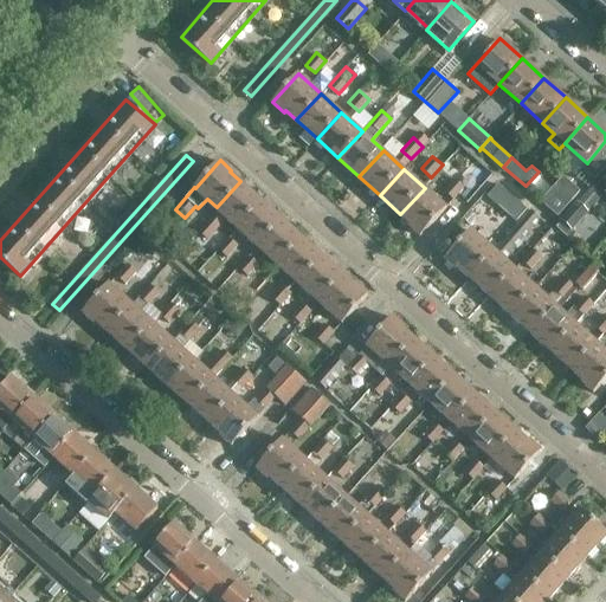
[(563,173),(540,199),(560,218),(577,200),(574,198),(581,189),(563,173)]
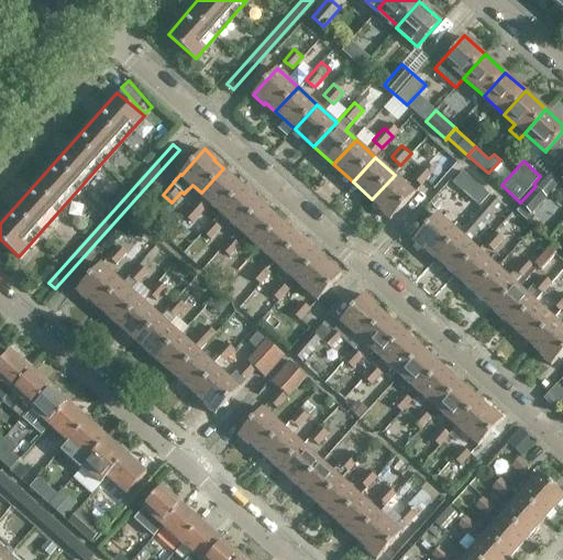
[(422,184),(432,173),(423,164),(414,176),(422,184)]
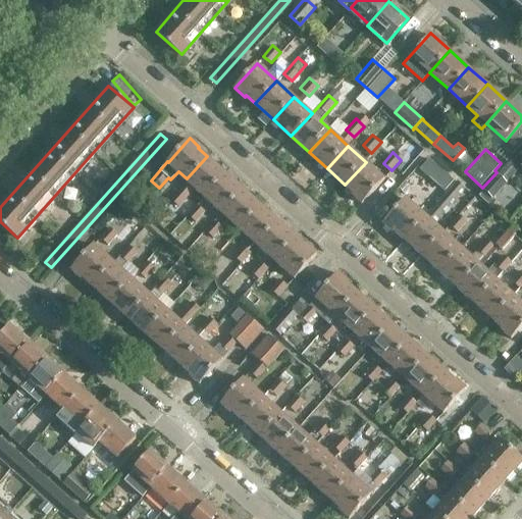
[(225,172),(207,156),(187,178),(170,198),(178,206),(196,187),(205,195),(225,172)]
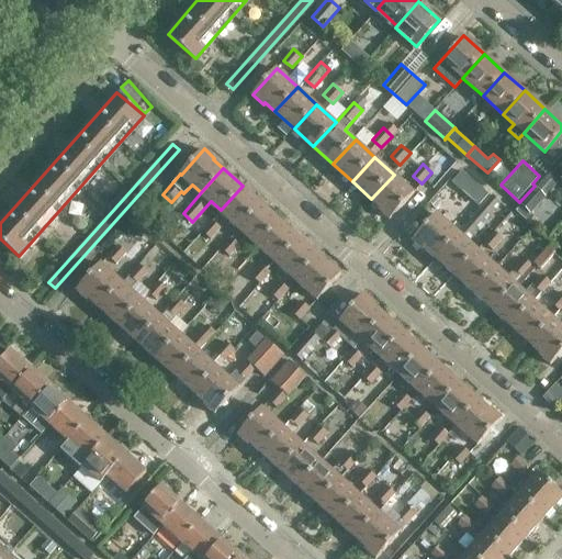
[(535,186),(519,202),(520,203),(516,209),(530,221),(536,214),(532,212),(547,196),(546,194),(560,180),(549,171),(537,187),(535,186)]
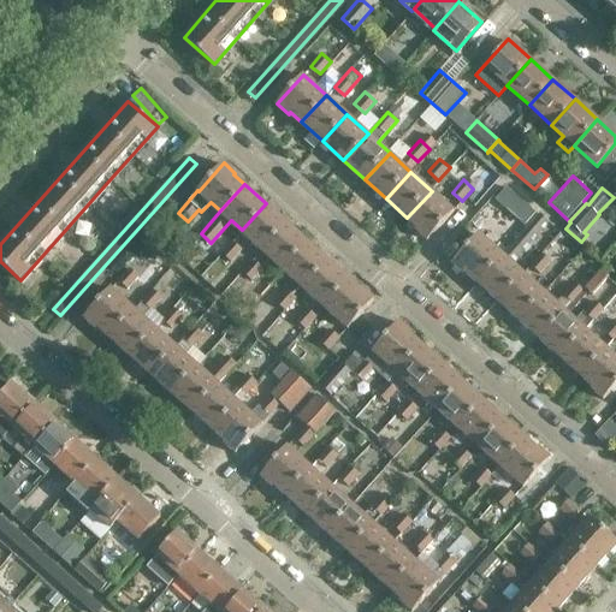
[(432,191),(407,218),(418,227),(416,229),(428,239),(454,211),(432,191)]
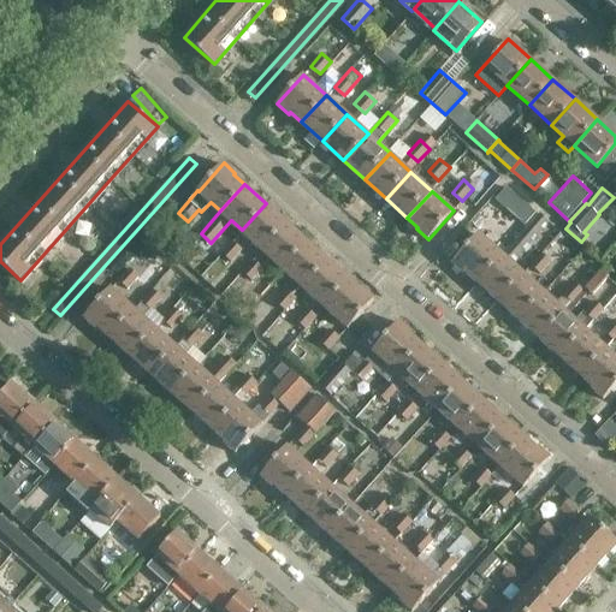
[(286,223),(266,203),(242,230),(262,249),(286,223)]
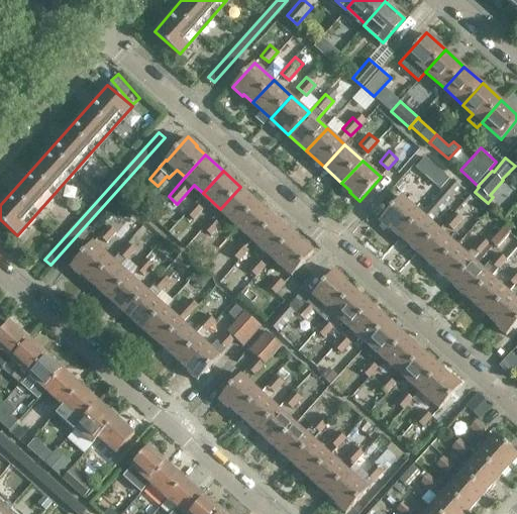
[(416,249),(436,227),(430,221),(461,185),(449,175),(418,211),(398,233),(416,249)]
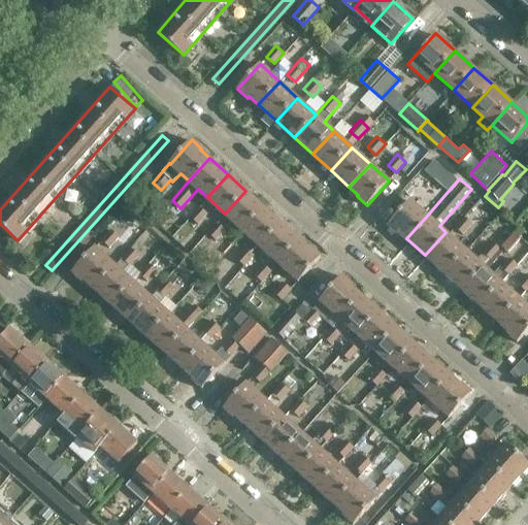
[(428,182),(419,192),(427,199),(435,189),(428,182)]
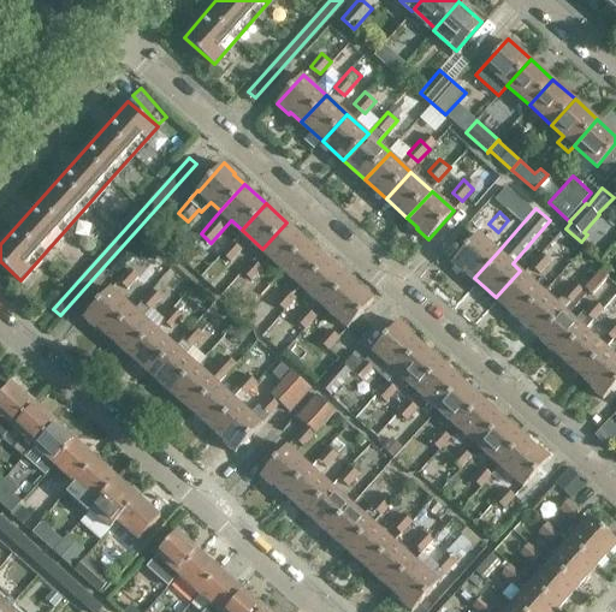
[(308,242),(286,223),(262,249),(284,268),(308,242)]
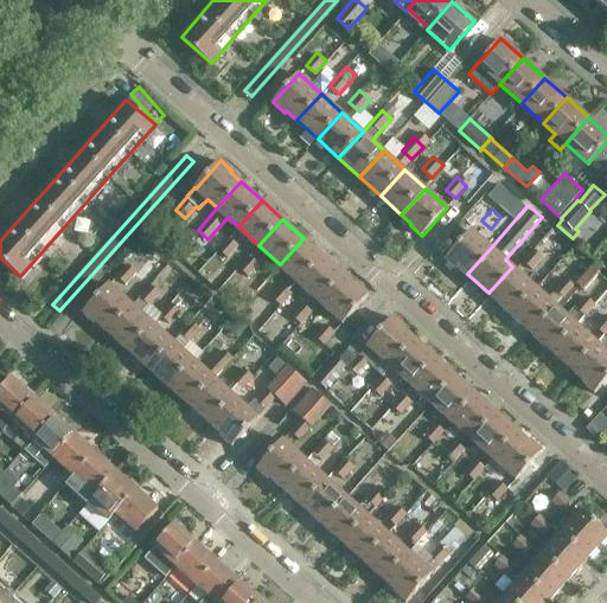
[(459,267),(467,274),(491,248),(472,230),(446,258),(457,269),(459,267)]
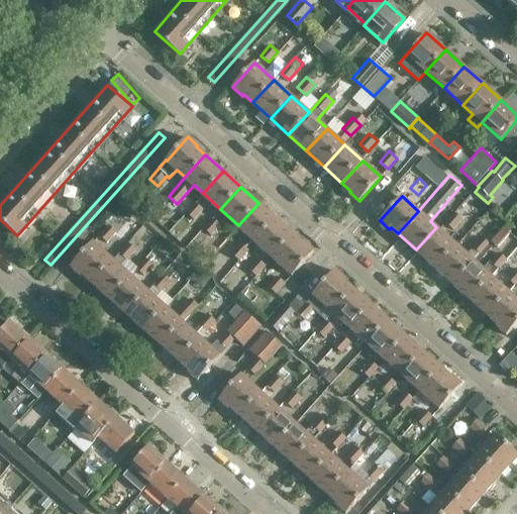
[(194,219),(204,208),(195,201),(185,211),(194,219)]
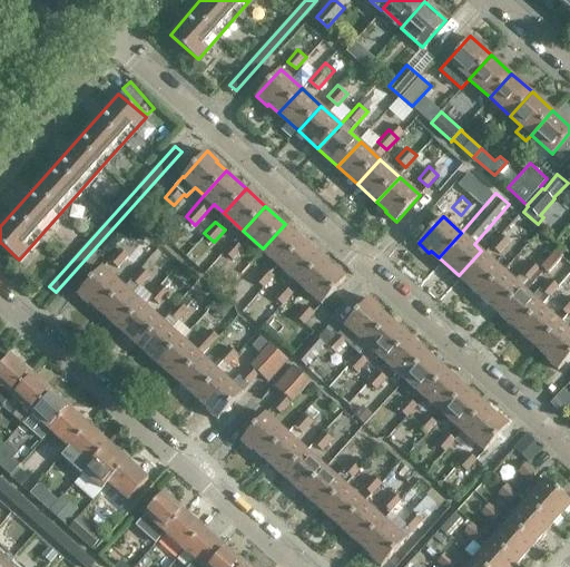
[(305,242),(285,224),(263,248),(283,266),(305,242)]
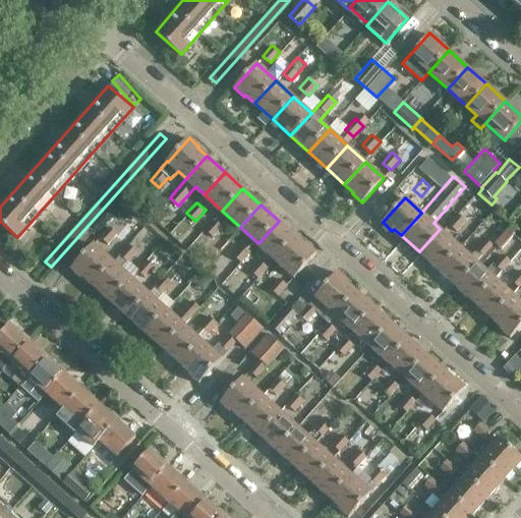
[(457,231),(467,220),(459,213),(449,223),(457,231)]
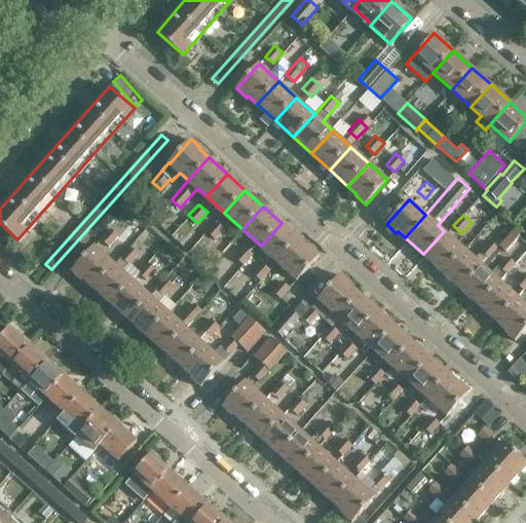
[(215,239),(225,228),(216,220),(207,231),(215,239)]
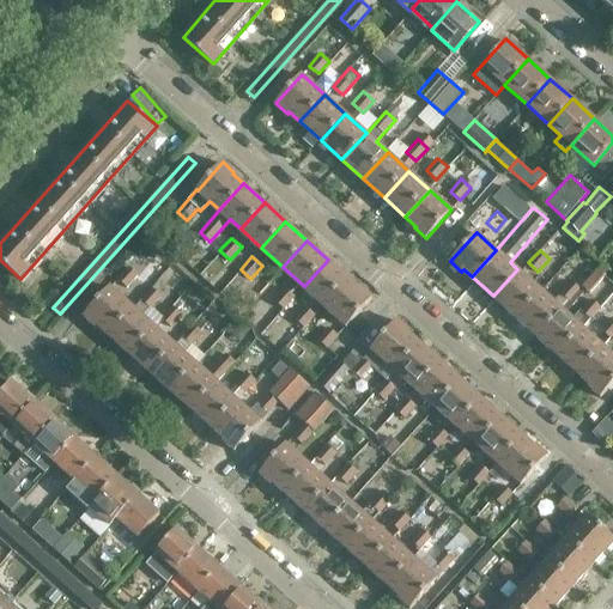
[(349,279),(328,260),(304,286),(325,306),(349,279)]
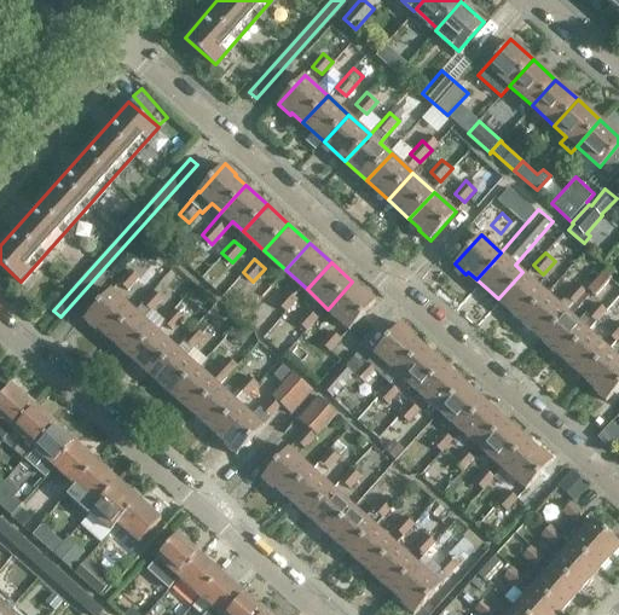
[(119,279),(128,289),(140,277),(129,267),(119,279)]
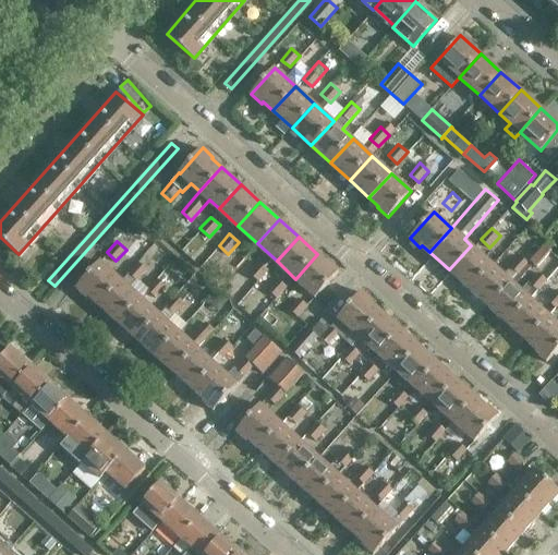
[(469,288),(490,263),(471,245),(449,269),(469,288)]
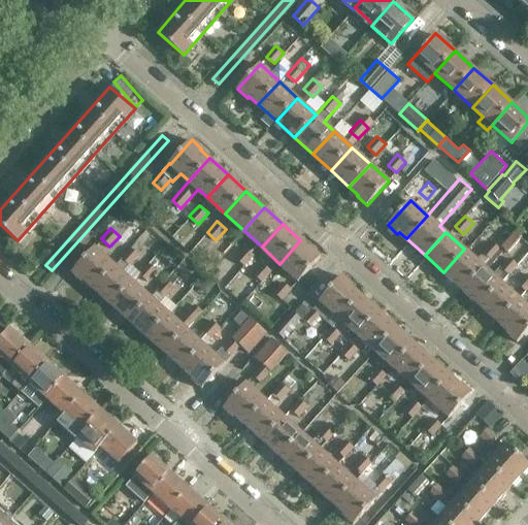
[(309,249),(300,240),(279,264),(299,281),(321,256),(311,248),(309,249)]
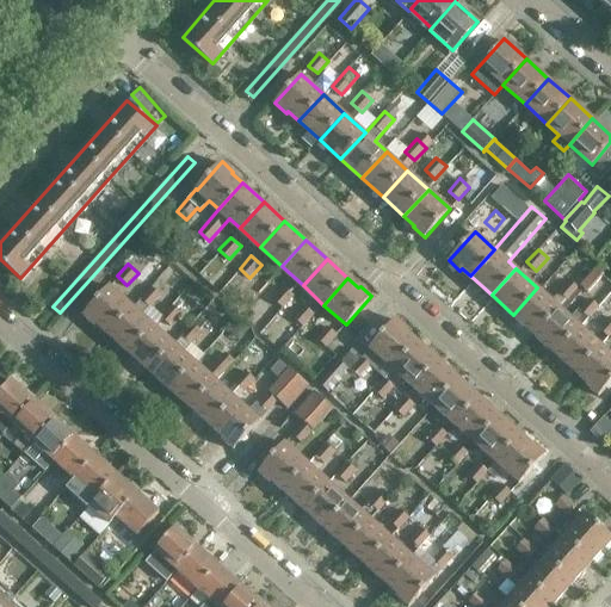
[(567,298),(579,285),(571,278),(560,291),(567,297),(567,298)]
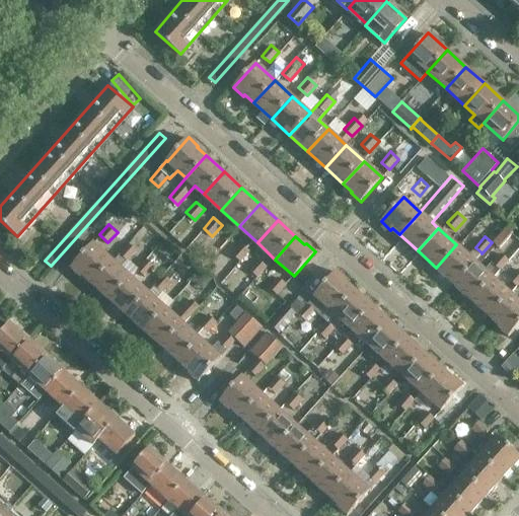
[(120,252),(128,261),(137,249),(129,241),(120,252)]
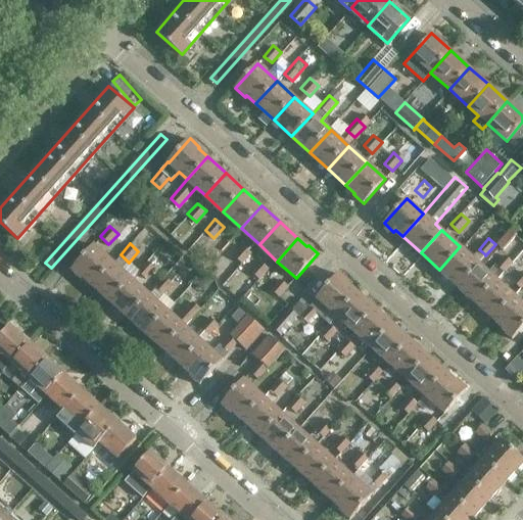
[(83,276),(92,285),(114,261),(95,244),(73,269),(82,277),(83,276)]
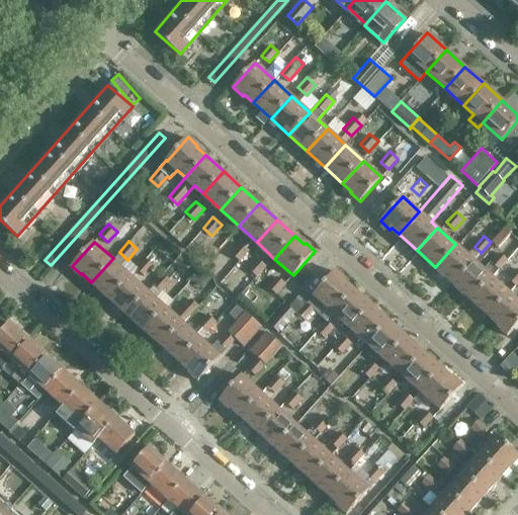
[(232,253),(240,261),(249,250),(241,242),(232,253)]
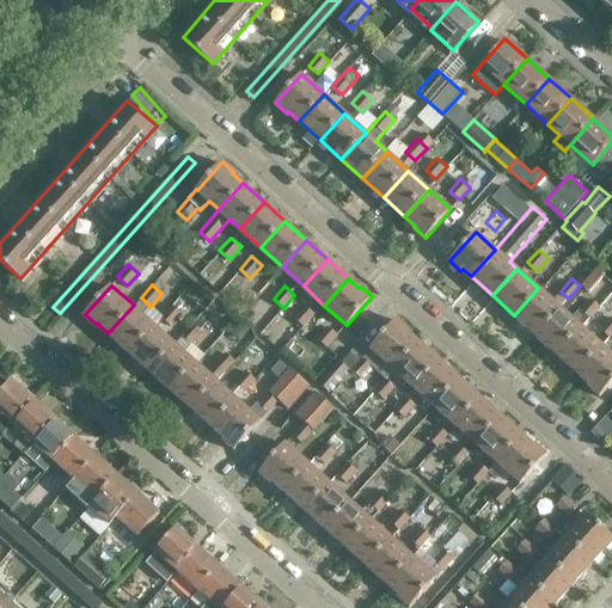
[(536,335),(560,307),(538,288),(514,315),(536,335)]
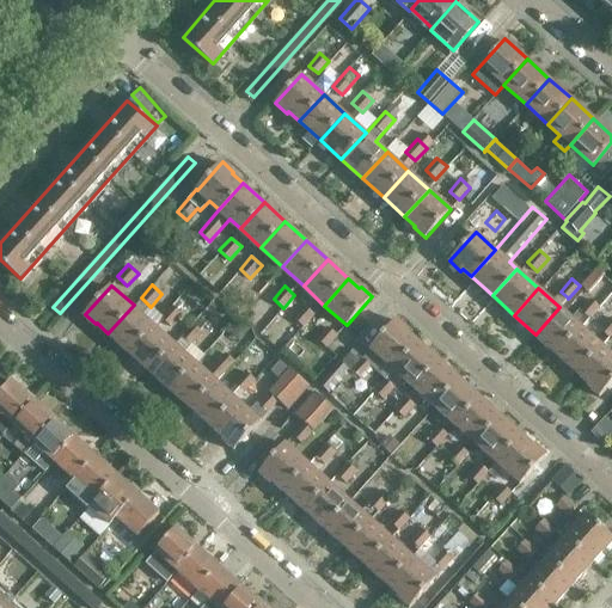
[(589,318),(601,305),(592,296),(580,309),(589,318)]
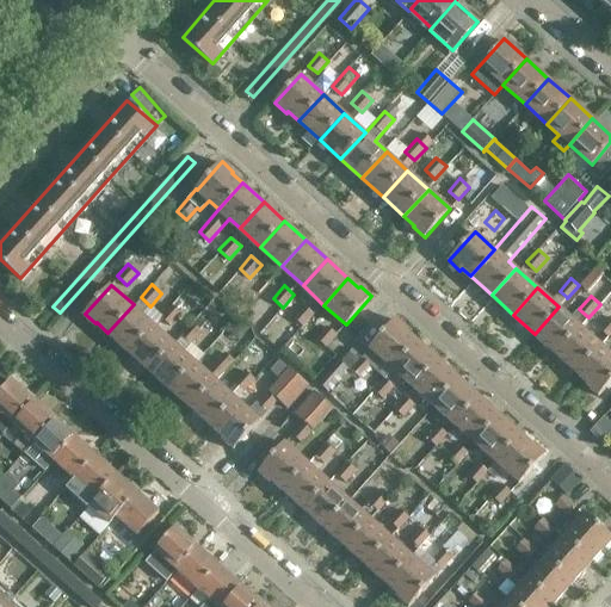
[(154,323),(129,351),(150,370),(176,342),(183,334),(191,342),(203,329),(192,321),(183,332),(172,322),(181,311),(172,302),(153,322),(154,323)]
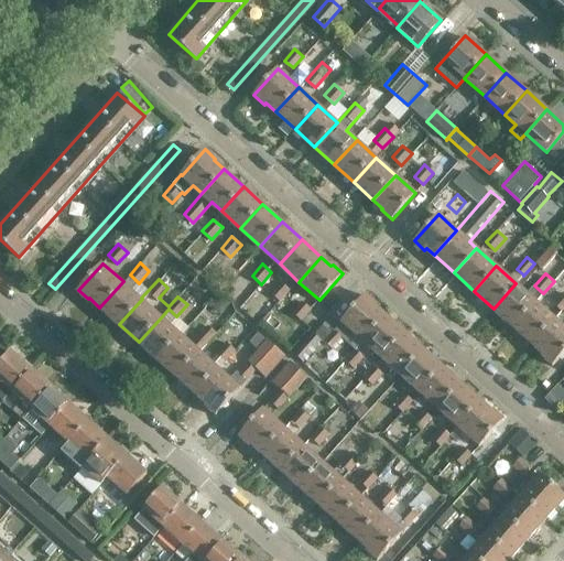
[(280,301),(290,289),(281,280),(270,292),(280,301)]
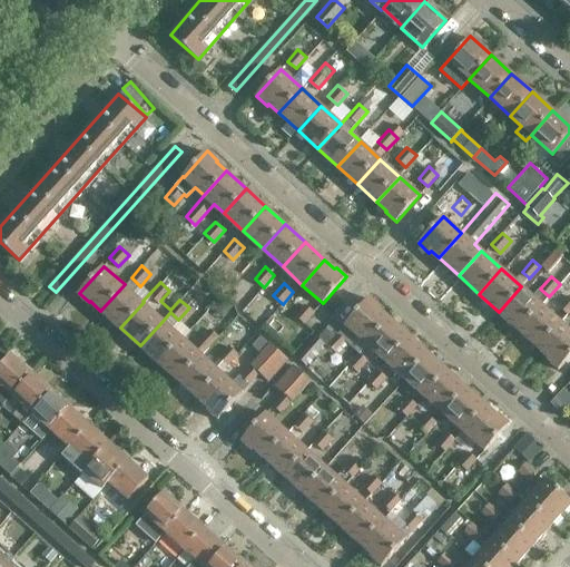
[(125,284),(100,311),(120,328),(144,302),(143,301),(125,284)]
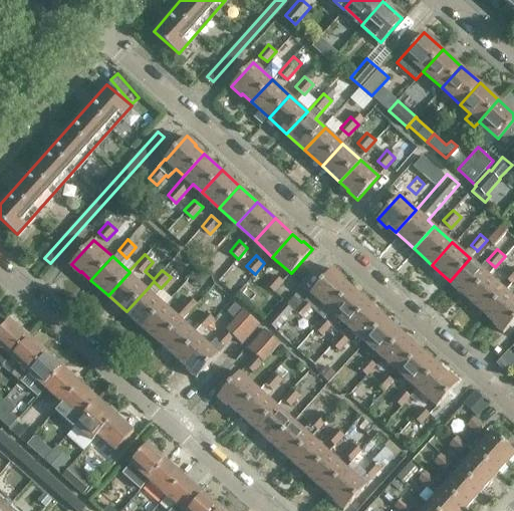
[(468,297),(489,275),(470,258),(450,281),(468,297)]
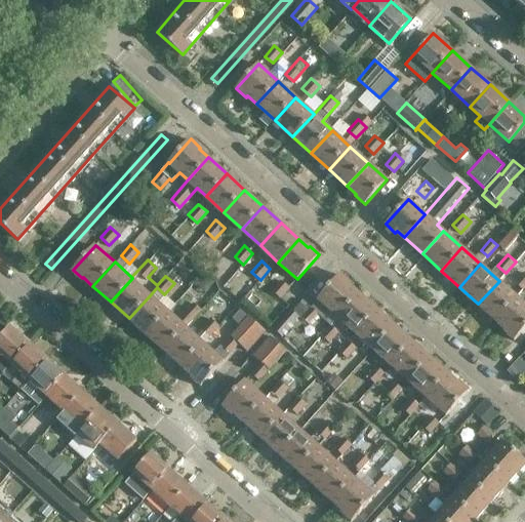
[(523,288),(524,286),(524,271),(515,281),(523,288)]
